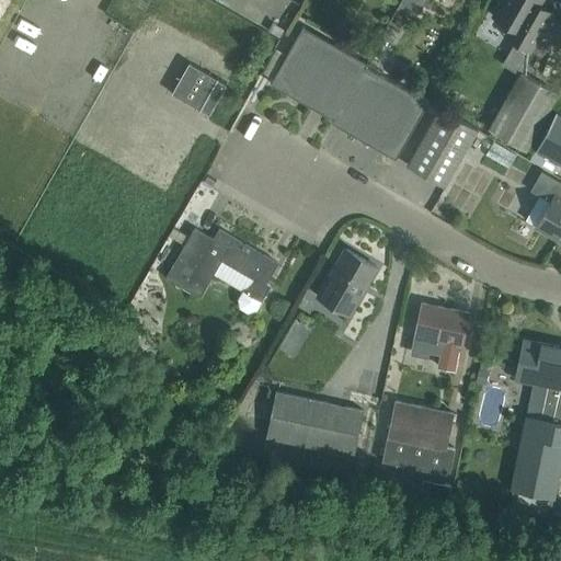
[(400,0),(400,2),(419,13),(425,0),(400,0)]
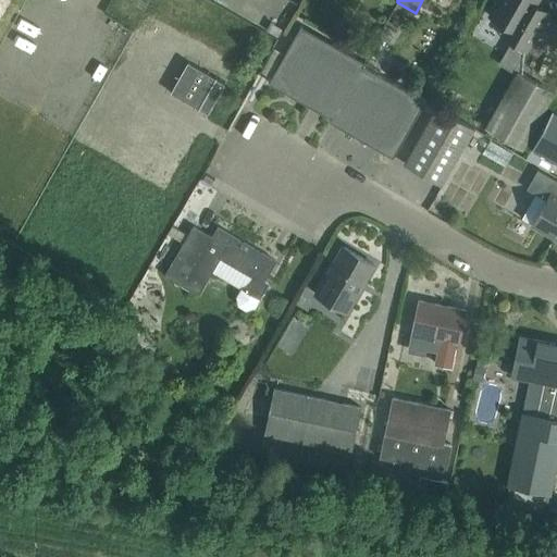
[(534,12),(536,10),(534,5),(535,4),(537,0),(497,0),(489,16),(507,26),(502,36),(527,50),(545,17),(544,16),(544,17),(534,12)]
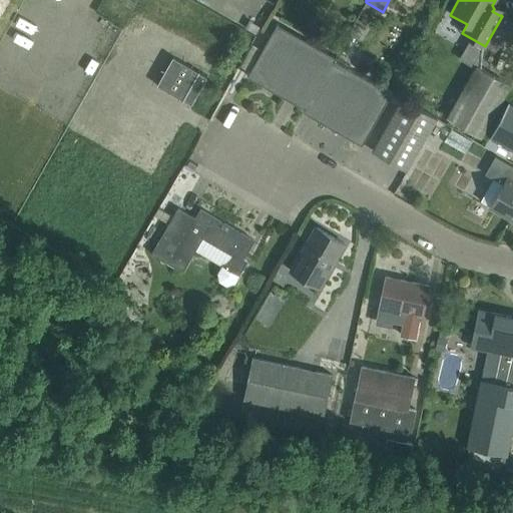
[(246,76),(305,108),(337,58),(277,23),(246,76)]
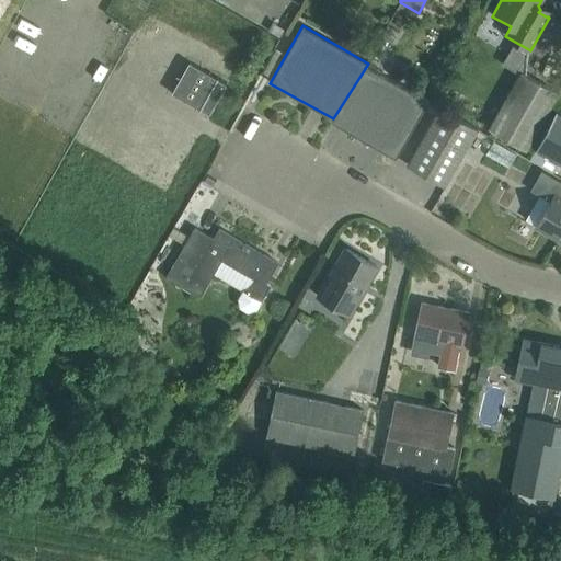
[(226,84),(189,63),(171,93),(208,114),(226,84)]
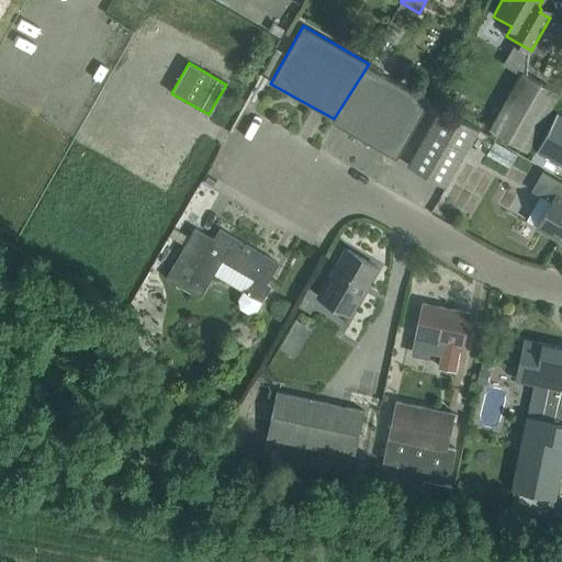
[(429,101),(368,66),(332,122),(396,158),(429,101)]
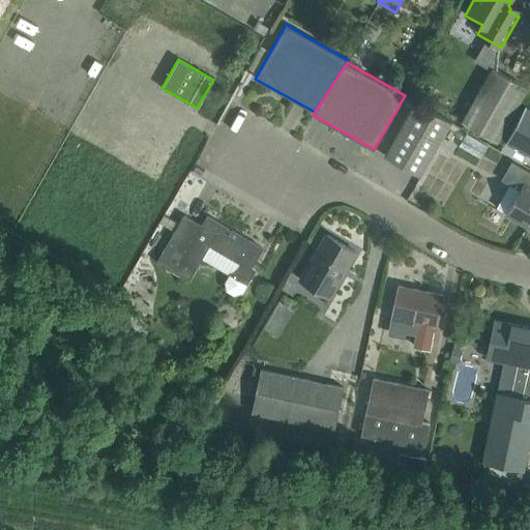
[(461,121),(497,142),(528,88),(492,67),(461,121)]
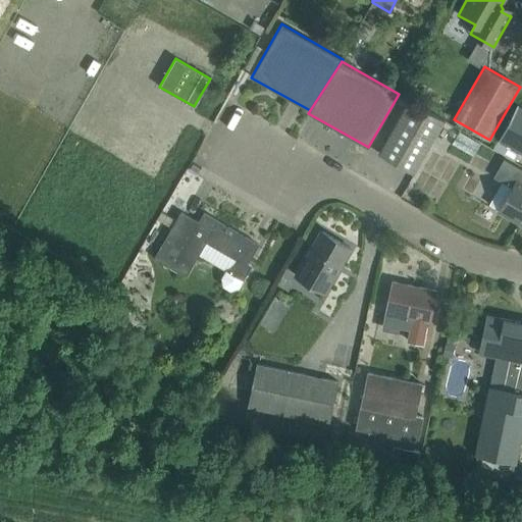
[(378,153),(414,173),(445,120),(409,100),(378,153)]
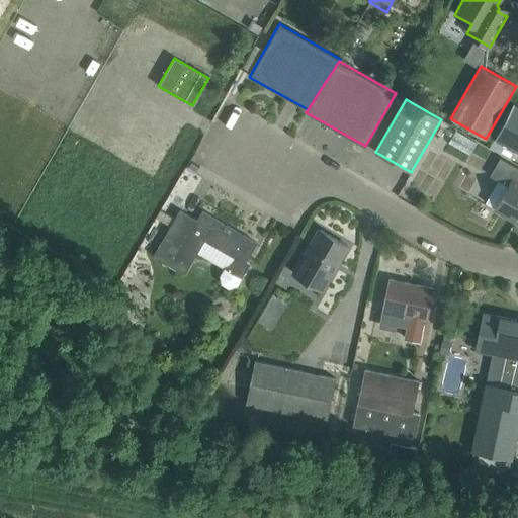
[(517,104),(513,102),(494,138),(517,150),(517,104)]
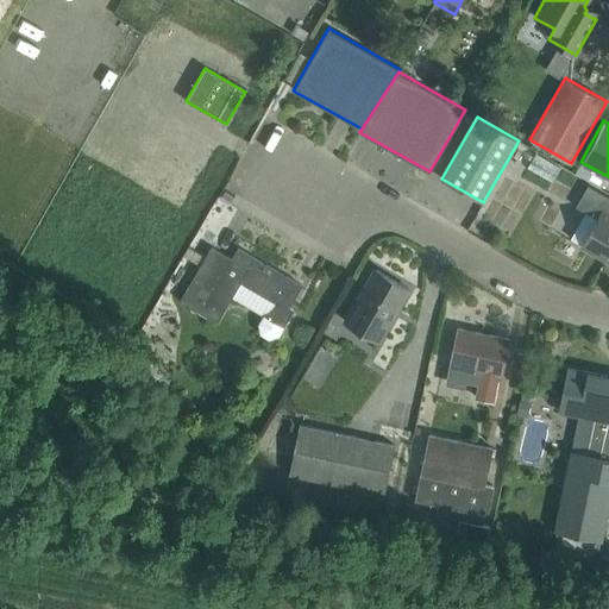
[(608,198),(588,186),(576,207),(597,219),(582,245),(608,261),(608,215),(608,214),(608,198)]
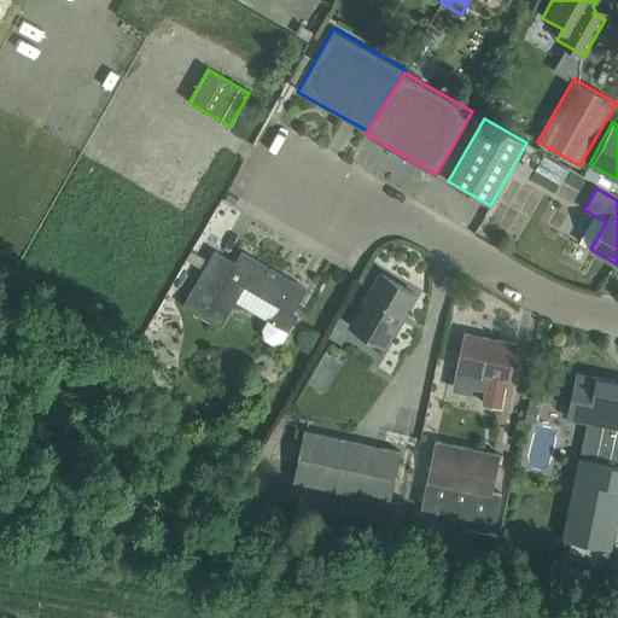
[(280,307),(275,316),(268,320),(263,328),(264,338),(273,343),(281,340),(297,314),(292,312),(305,290),(242,252),(234,263),(214,251),(182,305),(220,327),(227,314),(243,285),(280,307)]
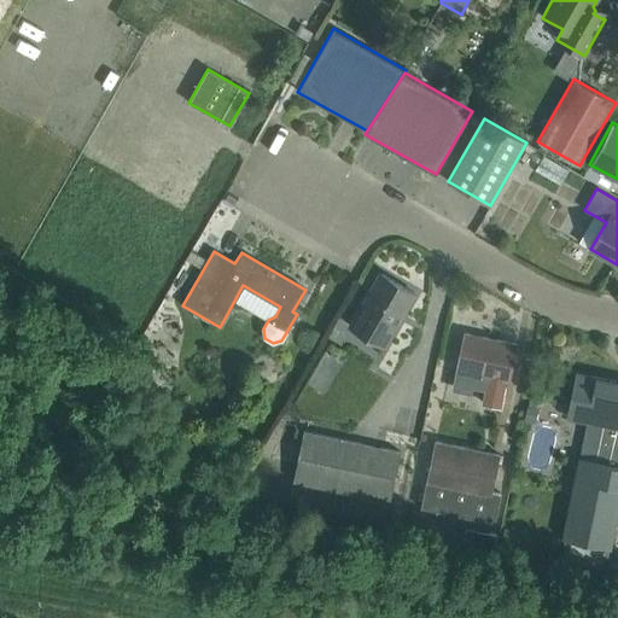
[(414,293),(380,274),(350,326),(384,345),(414,293)]
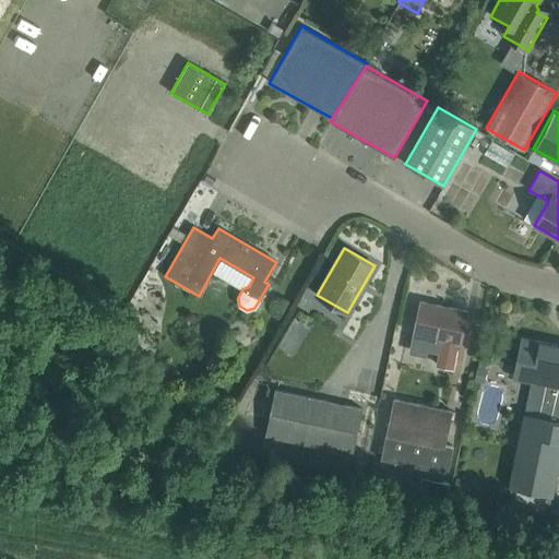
[(460,347),(467,311),(419,301),(412,337),(441,344),(437,365),(452,368),(456,347),(460,347)]
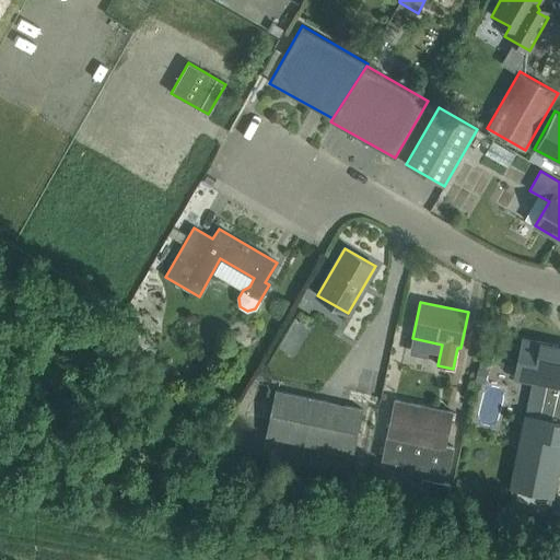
[(546,385),(543,401),(559,405),(559,346),(522,338),(514,378),(546,385)]
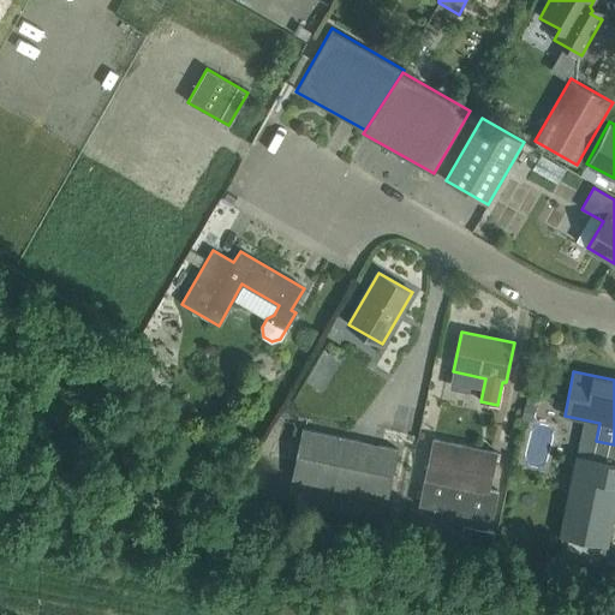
[(398,449),(302,429),(291,478),(388,499),(398,449)]
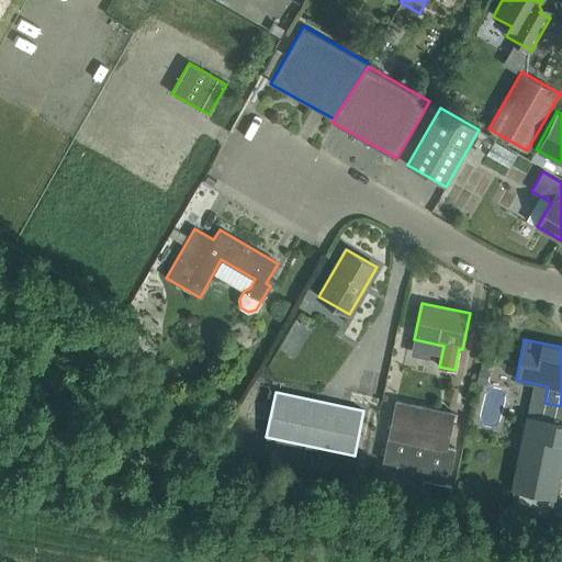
[(395,402),(382,462),(452,478),(458,448),(447,446),(453,414),(395,402)]
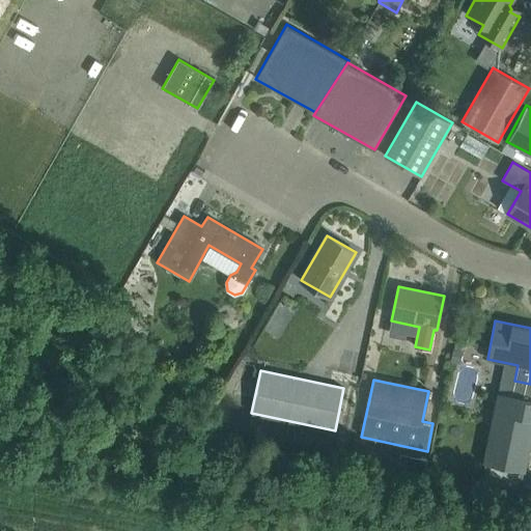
[(530,387),(530,384),(514,381),(511,396),(497,393),(483,463),(525,471),(530,439),(530,399),(529,399),(530,387)]
